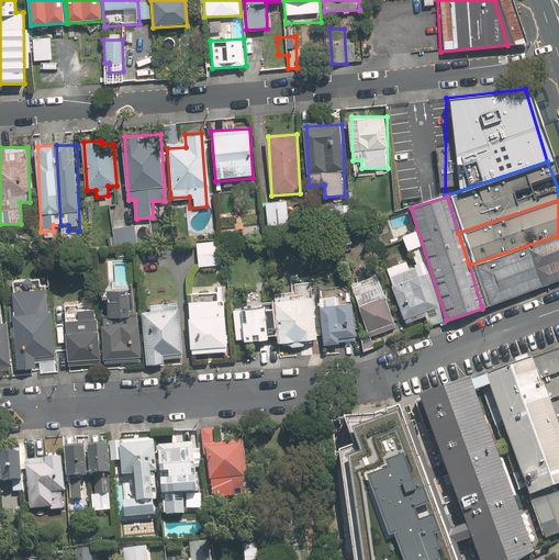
[(287,202),(266,202),(267,226),(288,225),(287,202)]
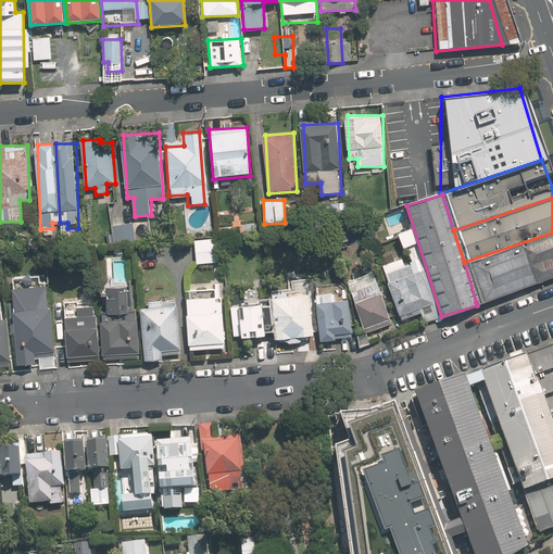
[(348,202),(329,203),(329,225),(349,225),(348,202)]
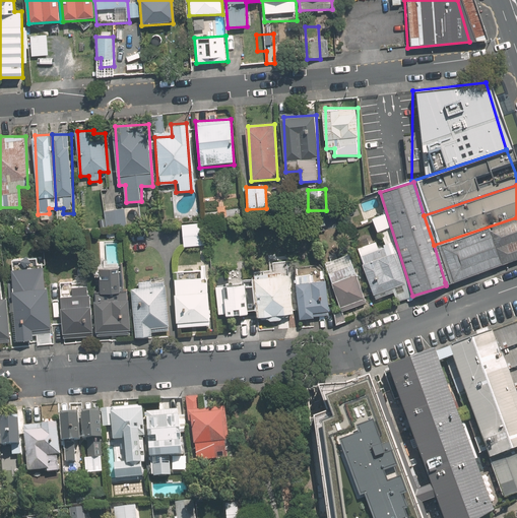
[(103,230),(139,229),(139,216),(126,216),(126,209),(103,210),(103,230)]
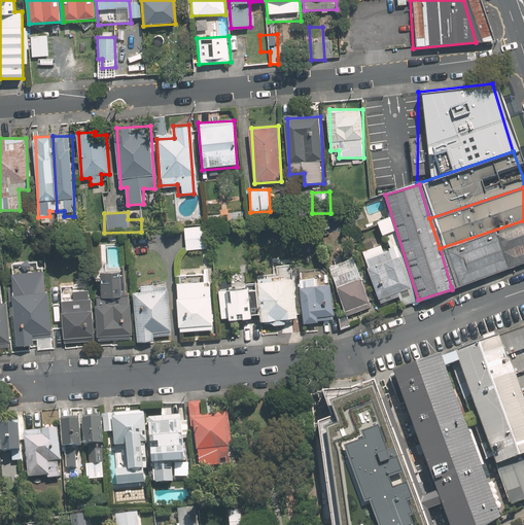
[(523,220),(440,248),(451,286),(523,261),(523,220)]
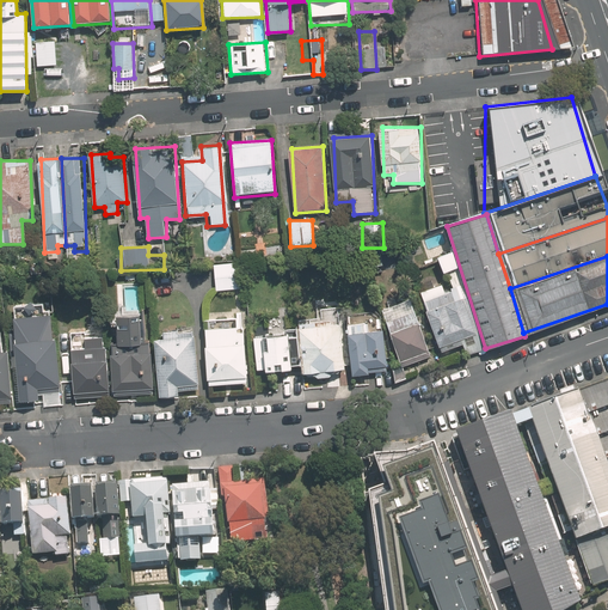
[(424,302),(441,352),(478,339),(461,290),(424,302)]
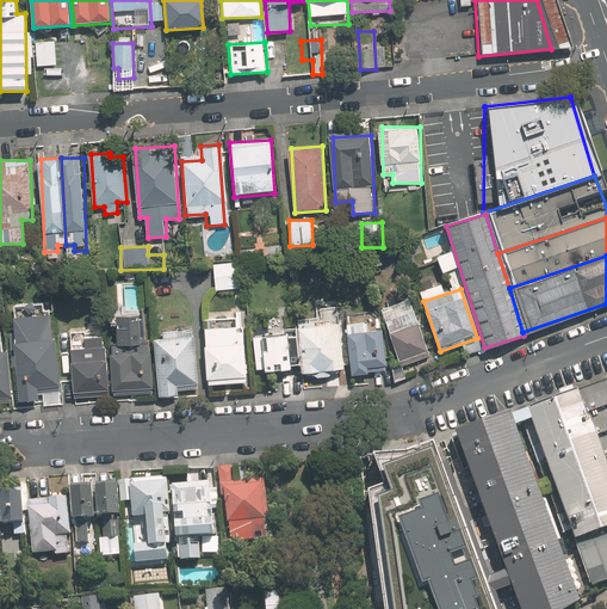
[(316,320),(302,320),(303,373),(315,373),(315,377),(330,377),(330,369),(346,369),(345,321),(336,321),(336,307),(315,308),(316,320)]
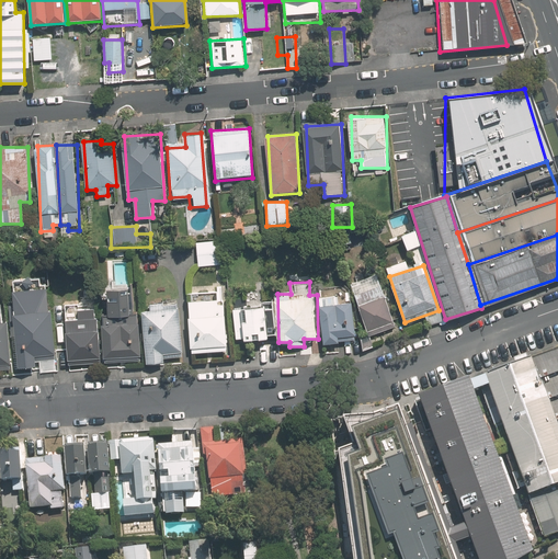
[(383,285),(354,294),(368,337),(397,327),(383,285)]
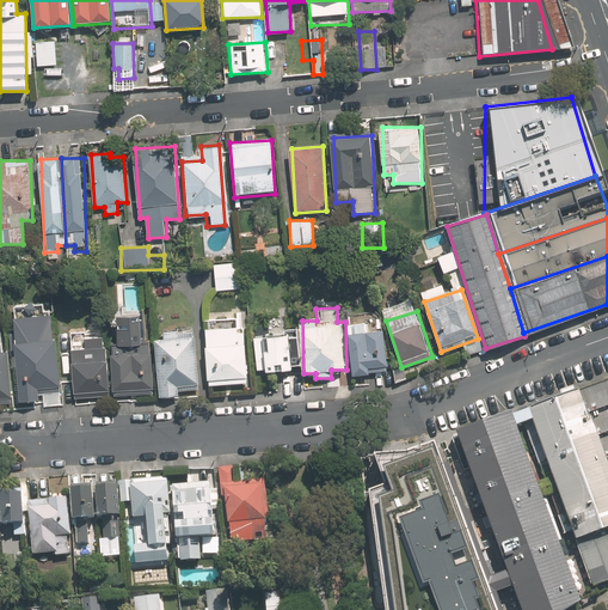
[(121,342),(114,342),(116,394),(155,392),(154,342),(147,342),(146,312),(120,313),(121,342)]
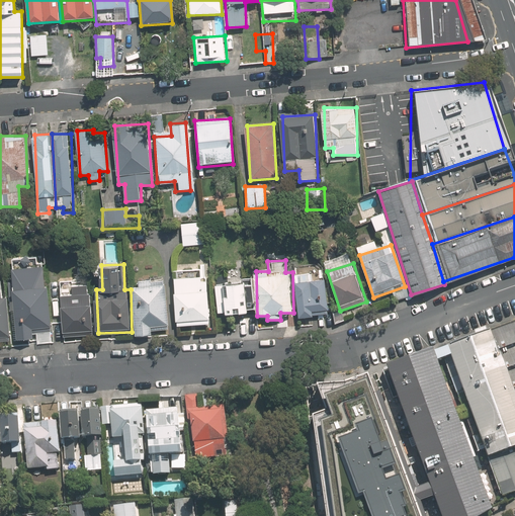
[(204,278),(203,264),(174,266),(176,325),(212,324),(210,278),(204,278)]
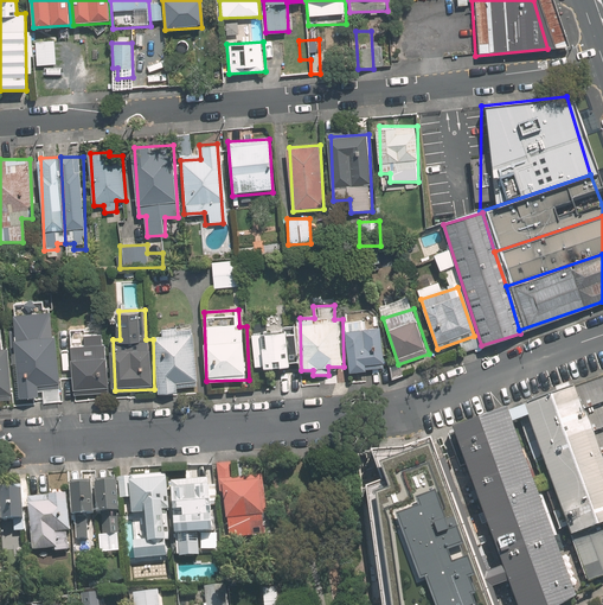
[(365,320),(347,320),(347,371),(366,371),(366,364),(384,364),(384,325),(365,325),(365,320)]
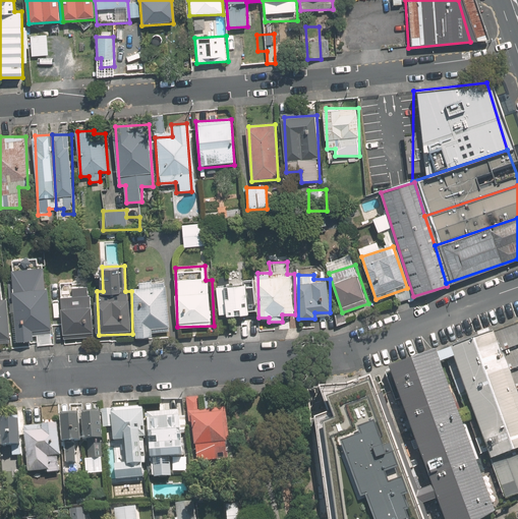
[(45,281),(11,282),(13,340),(36,339),(35,334),(52,333),(50,287),(46,287),(45,281)]
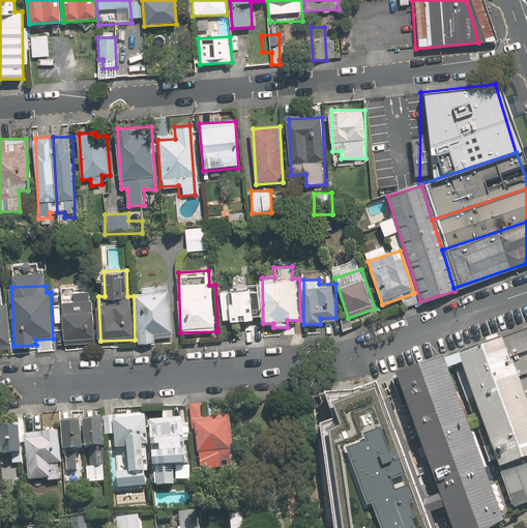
[(171,286),(135,288),(138,344),(157,342),(157,332),(174,331),(171,286)]
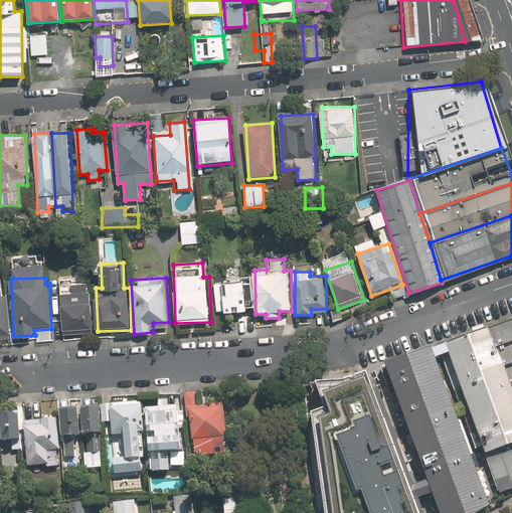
[(247,281),(216,281),(216,310),(247,310),(247,281)]
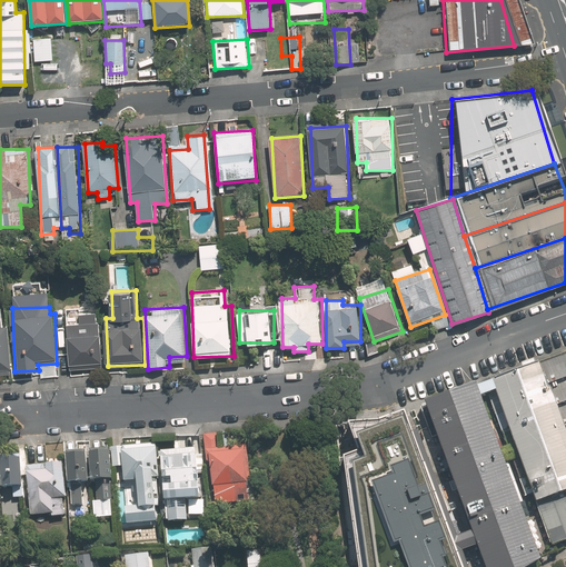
[(101,314),(66,315),(67,377),(102,376),(101,314)]
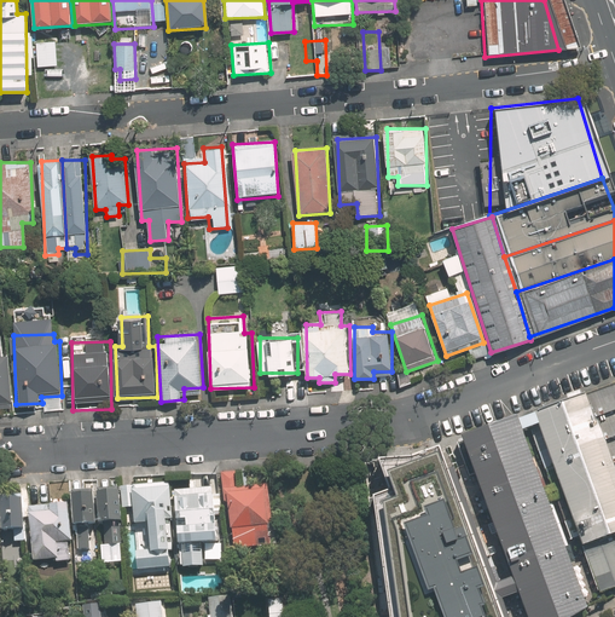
[(0,408),(12,407),(9,350),(0,351),(0,408)]
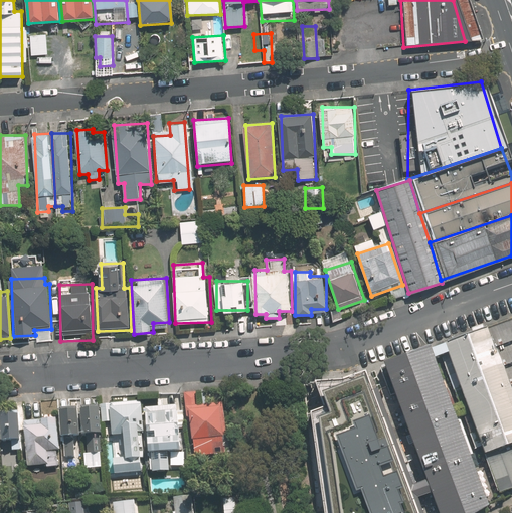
[(340,311),(328,315),(330,324),(342,320),(340,311)]
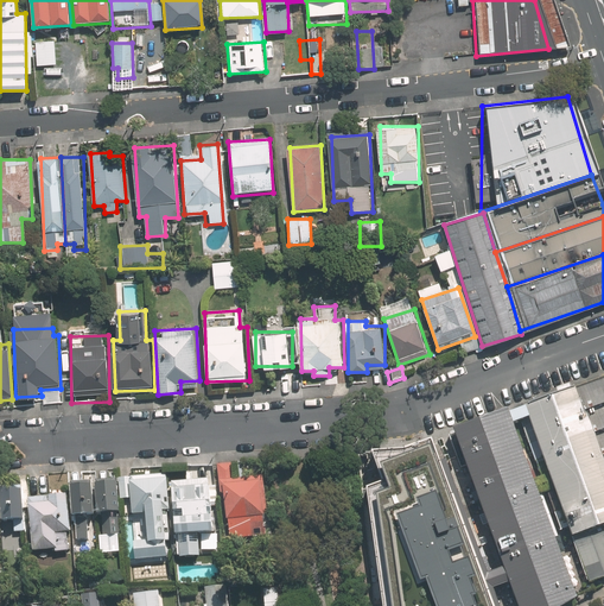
[(345,371),(336,371),(336,391),(347,390),(345,371)]
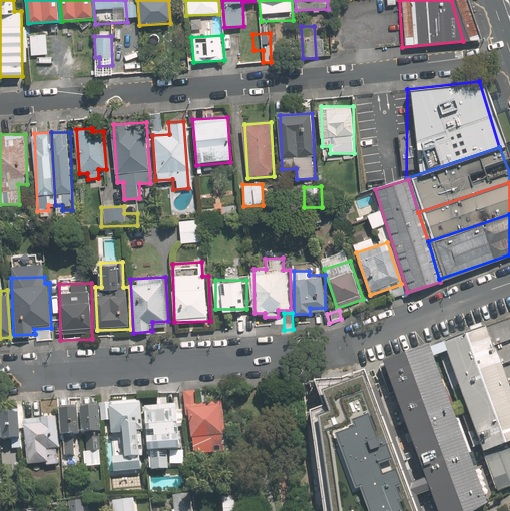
[(509,321),(443,345),(497,498),(509,490),(509,321)]
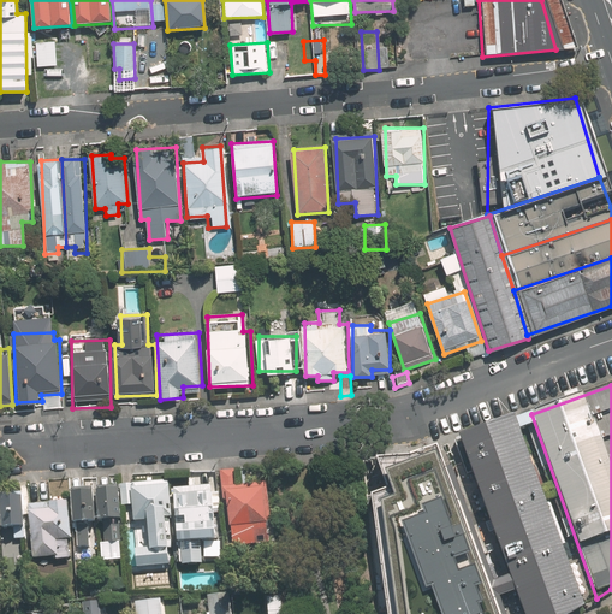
[(515,420),(457,442),(516,613),(571,613),(584,607),(515,420)]
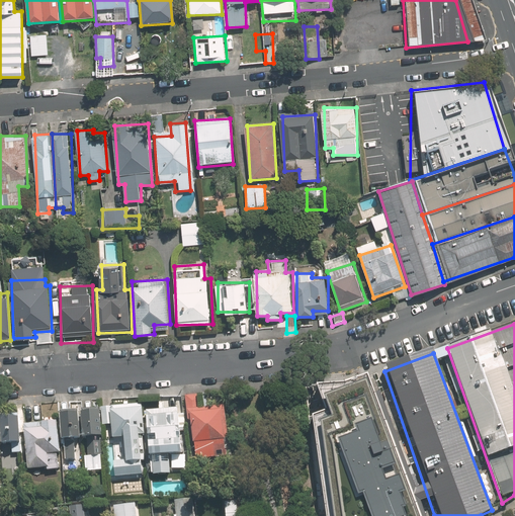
[(423,515),(375,374),(340,387),(309,395),(326,515),(423,515)]
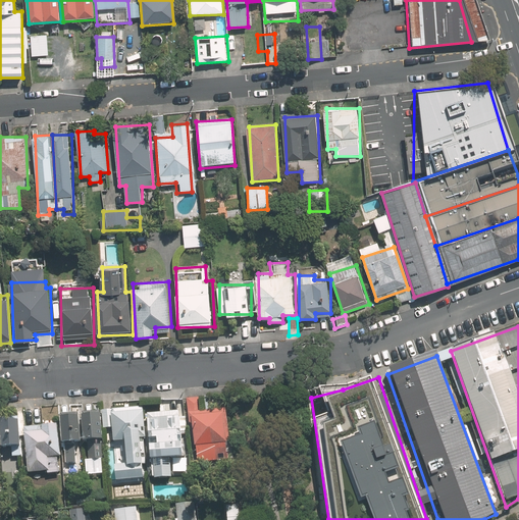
[(188,423),(194,423),(194,463),(217,463),(217,456),(227,456),(227,410),(200,410),(199,399),(188,399),(188,423)]
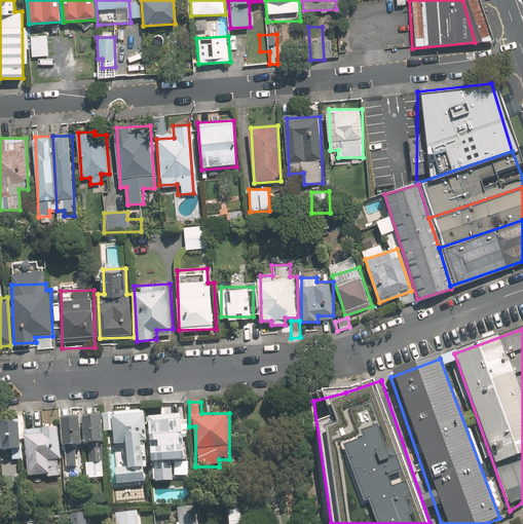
[(145,484),(143,412),(105,413),(106,433),(114,433),(114,444),(125,444),(126,471),(110,471),(111,485),(145,484)]
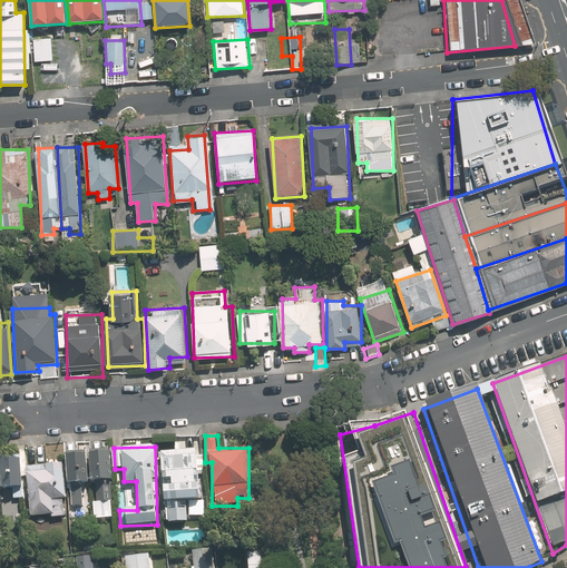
[(176,451),(163,451),(165,526),(187,526),(186,500),(202,500),(199,448),(176,448),(176,451)]
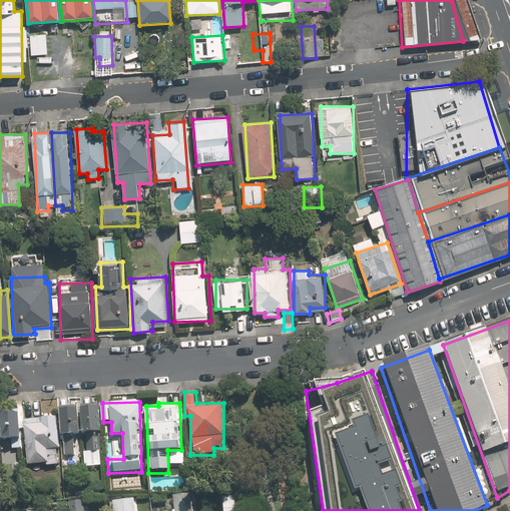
[(100,408),(61,410),(64,459),(77,458),(76,437),(85,437),(86,453),(103,452),(100,408)]
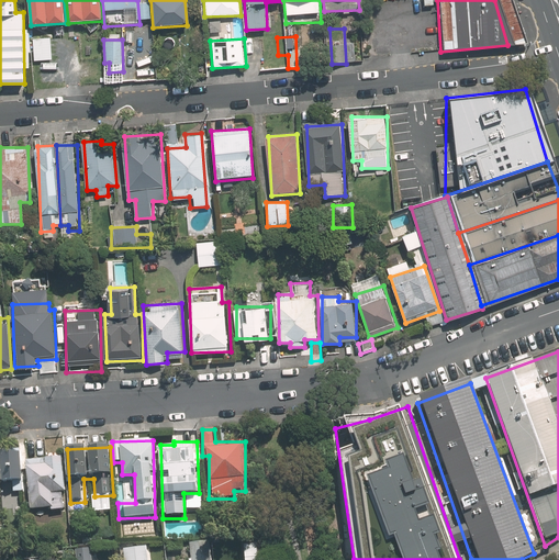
[(22,452),(0,454),(0,483),(23,482),(22,452)]
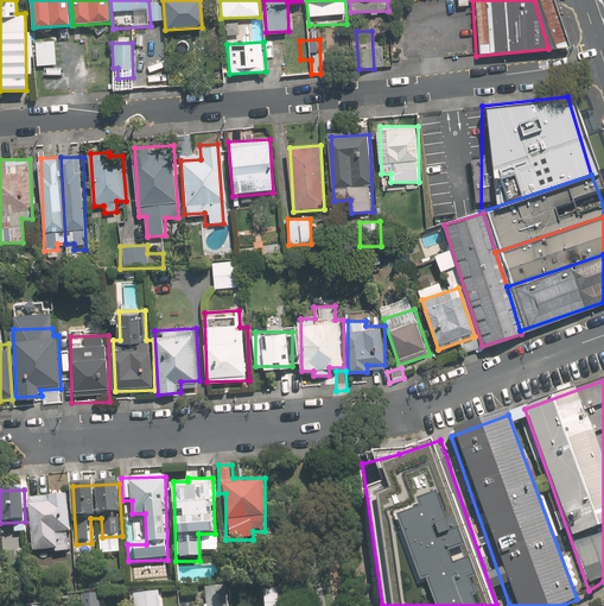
[(69,497),(29,499),(31,555),(68,553),(67,534),(71,534),(69,497)]
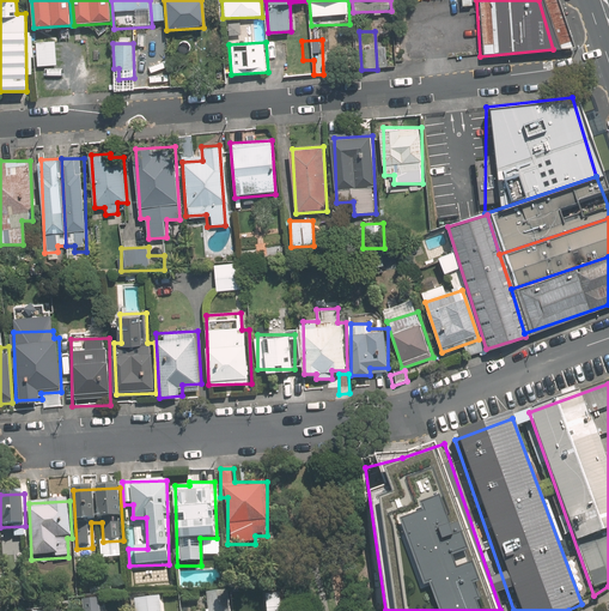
[(230,610),(230,591),(206,592),(206,610),(230,610)]
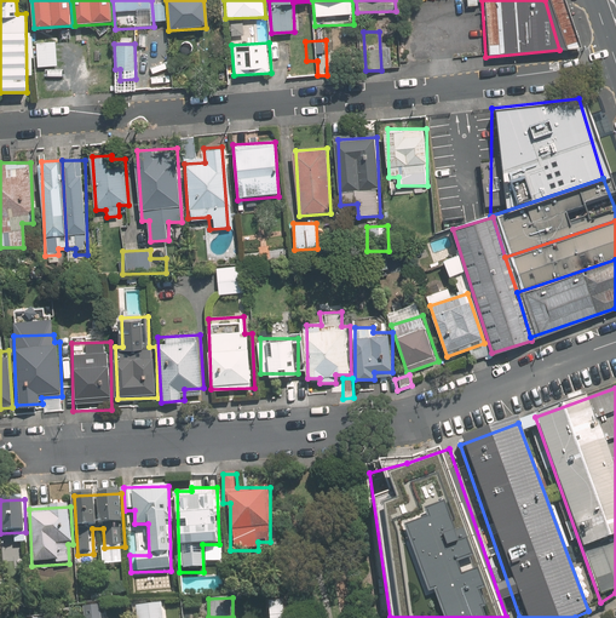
[(162,617),(162,604),(136,605),(136,617),(162,617)]
